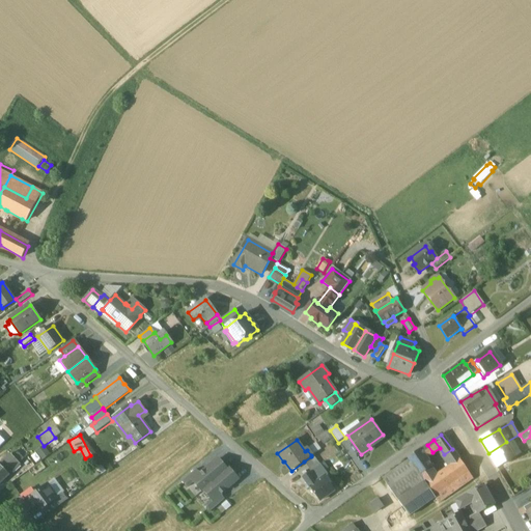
[(506,442),(488,453),(497,468),(515,457),(506,442)]
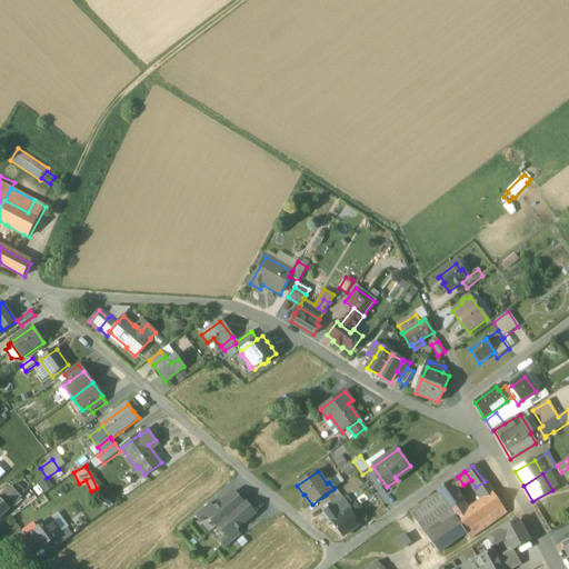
[(458,477),(449,482),(456,490),(463,485),(458,477)]
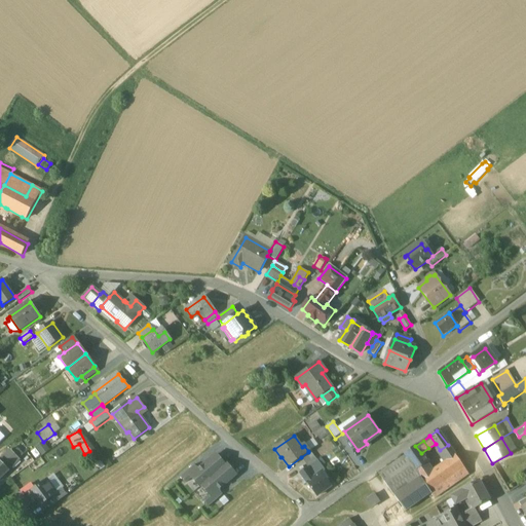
[(455,455),(448,445),(440,450),(438,452),(445,462),(455,455)]
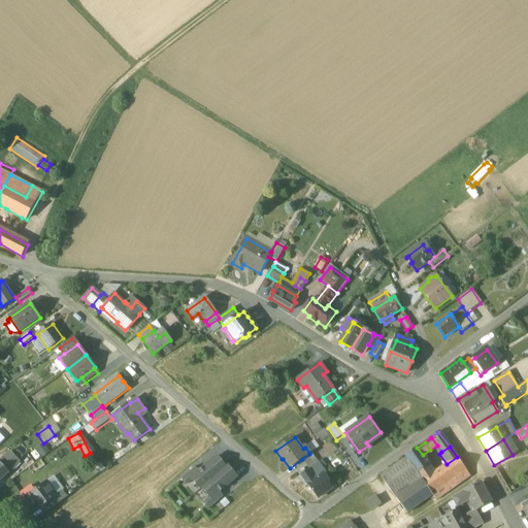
[(423,455),(417,448),(404,456),(406,459),(417,473),(429,465),(423,455)]
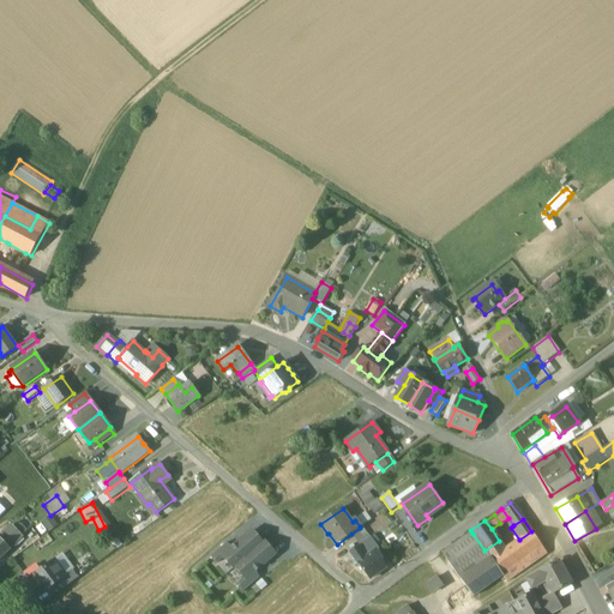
[(28,531),(19,522),(13,527),(22,536),(28,531)]
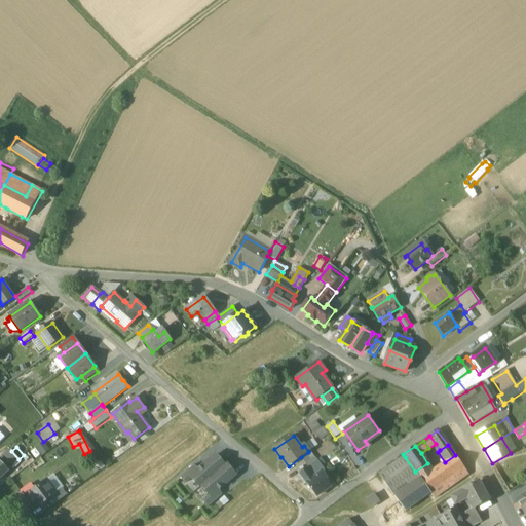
[(11,451),(10,450),(0,458),(0,460),(8,468),(19,459),(11,451)]
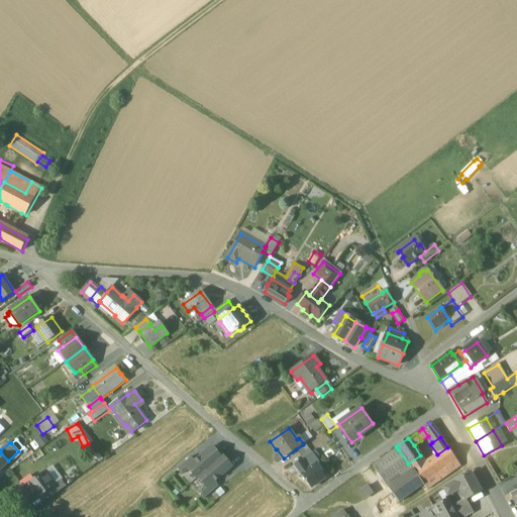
[(303,444),(296,449),(303,458),(312,452),(304,442),(303,443),(303,444)]
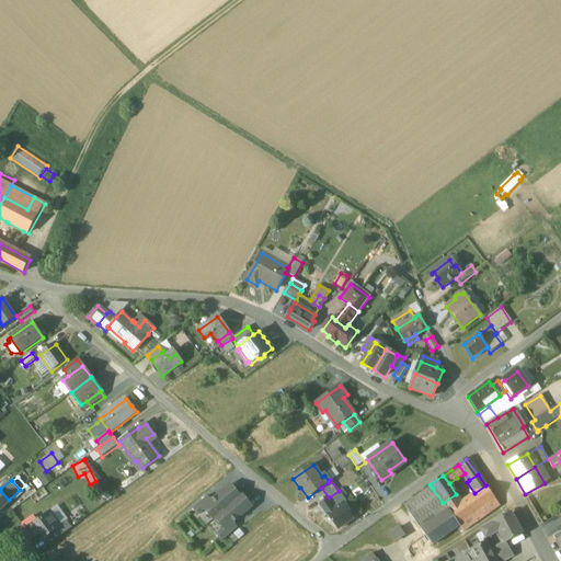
[(230,485),(212,501),(204,508),(205,510),(214,519),(216,518),(215,517),(240,496),(230,485)]
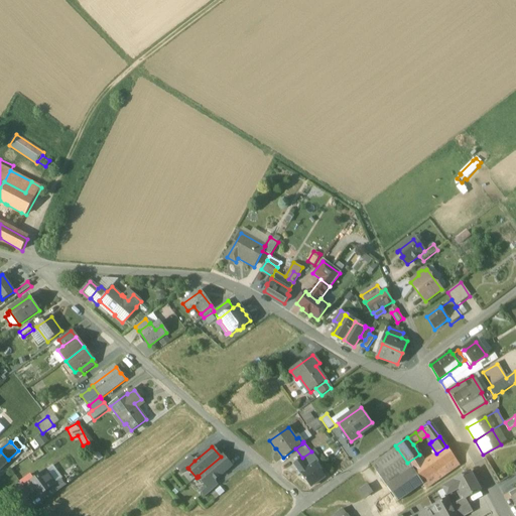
[(425,462),(413,471),(421,483),(433,475),(455,460),(446,446),(436,454),(425,462)]
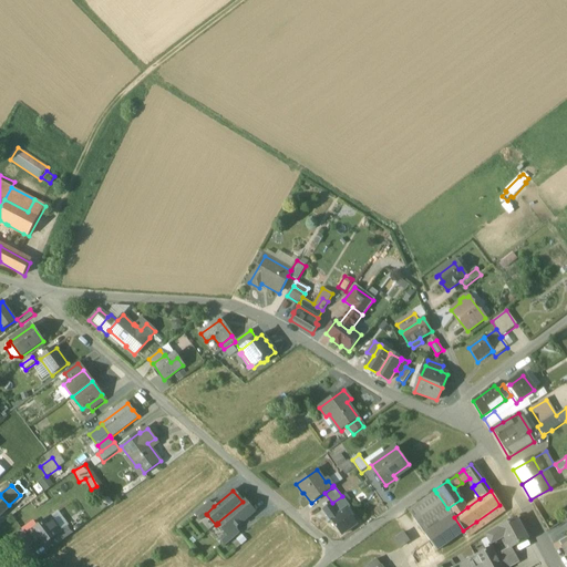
[(447,508),(436,493),(409,512),(424,534),(452,515),(447,508)]
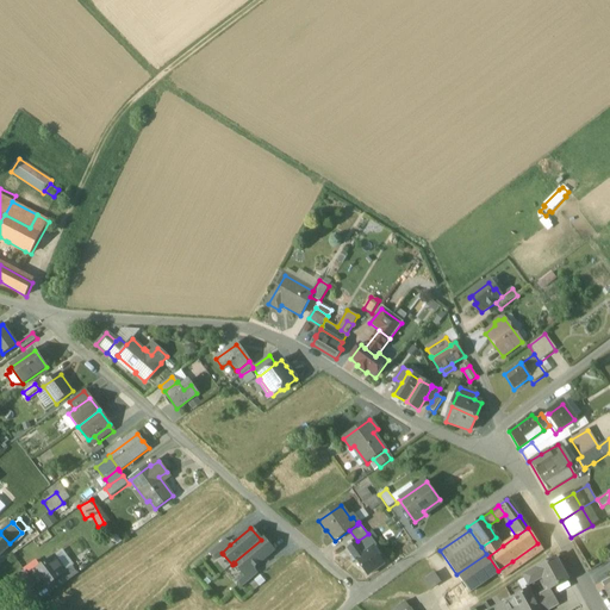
[(0,555),(11,546),(10,543),(0,534),(0,555)]
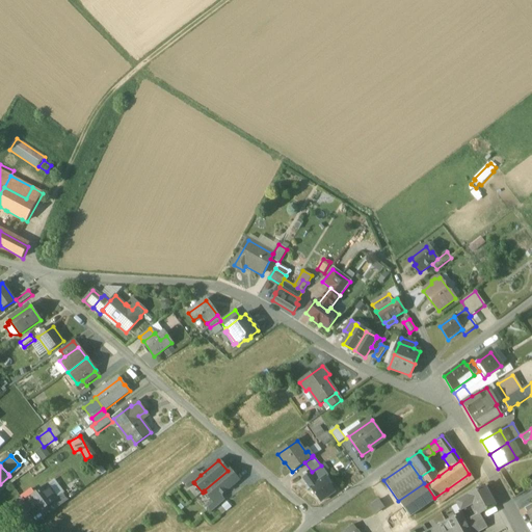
[(329,476),(321,466),(312,472),(303,478),(321,502),(336,491),(326,478),(329,476)]
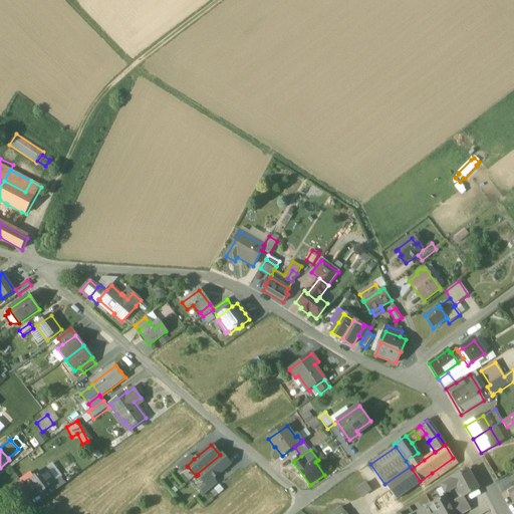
[(220,455),(197,474),(198,475),(205,484),(206,485),(213,478),(214,479),(230,464),(221,453),(220,455)]
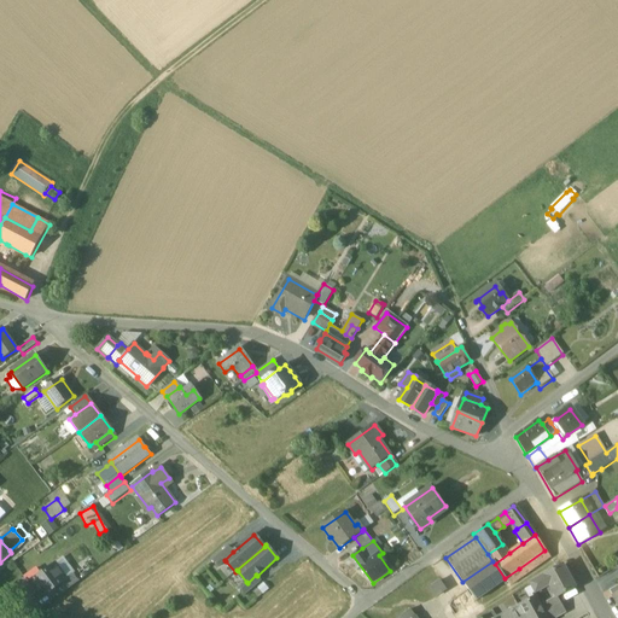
[(502,544),(488,554),(493,561),(495,564),(509,553),(502,544)]
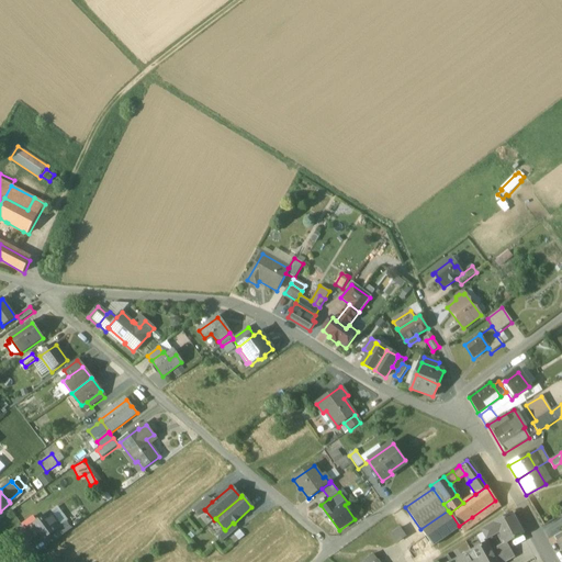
[(208,497),(193,509),(199,516),(205,510),(204,509),(212,502),(208,497)]
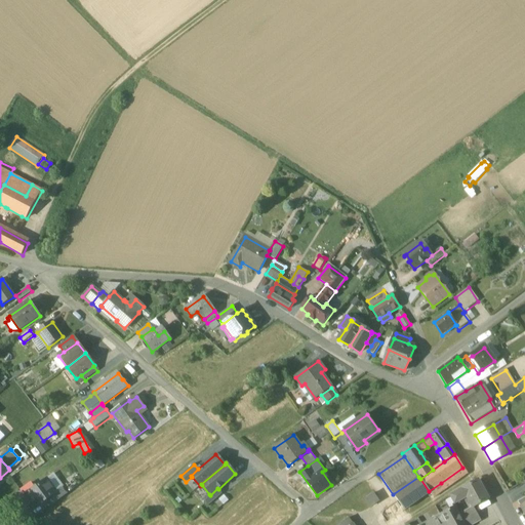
[(462,468),(441,483),(446,489),(468,474),(462,468)]
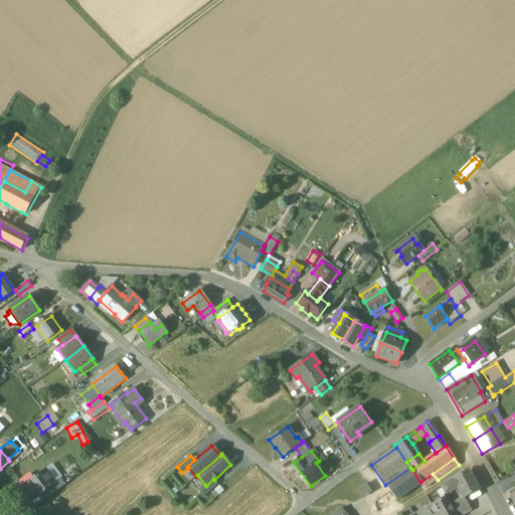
[(410,468),(385,485),(397,501),(421,484),(412,470),(410,468)]
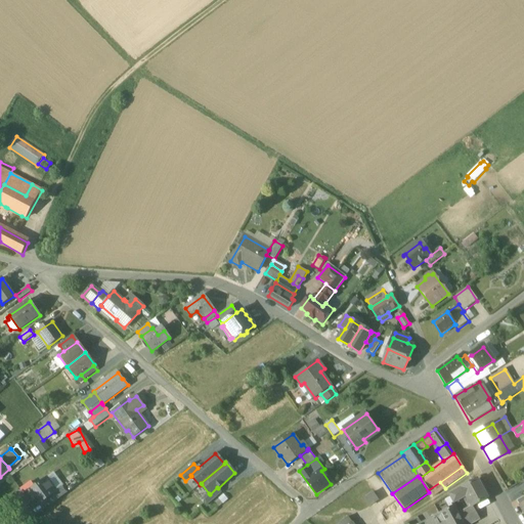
[(47,479),(27,493),(37,507),(48,497),(56,492),(55,491),(47,479)]
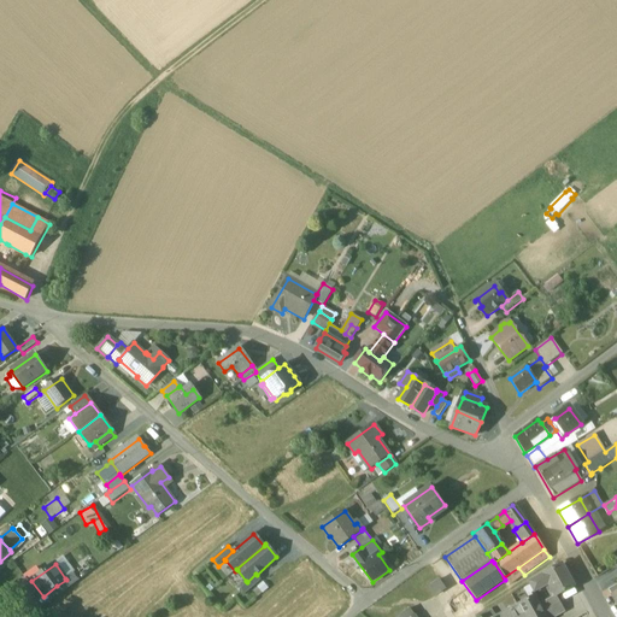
[(562,565),(529,582),(534,592),(545,586),(550,593),(553,592),(556,597),(574,587),(562,565)]
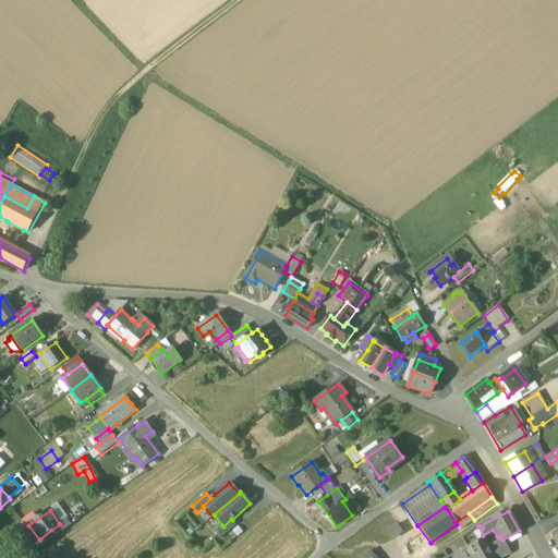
[(469,513),(456,522),(457,524),(461,530),(474,520),(469,513)]
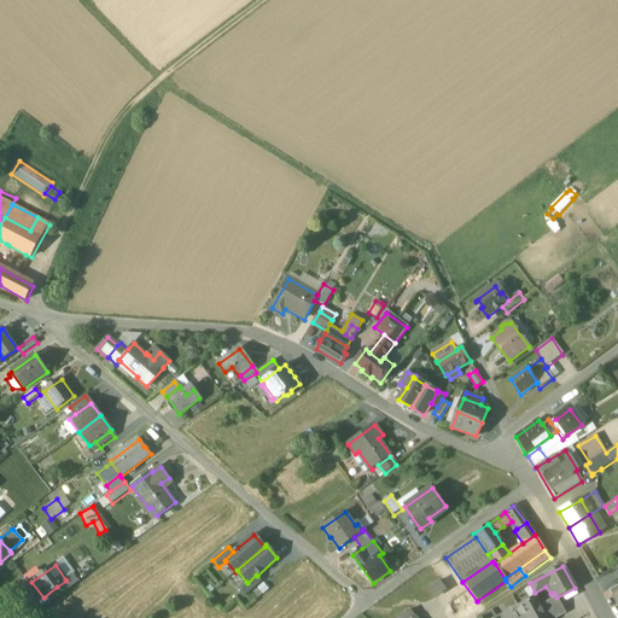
[(74,573),(65,579),(66,581),(57,587),(62,594),(80,581),(74,573)]
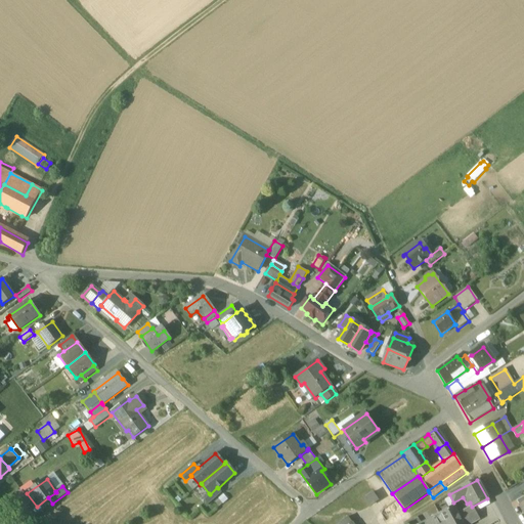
[(209,493),(203,498),(208,505),(221,492),(218,488),(217,487),(210,494),(209,493)]
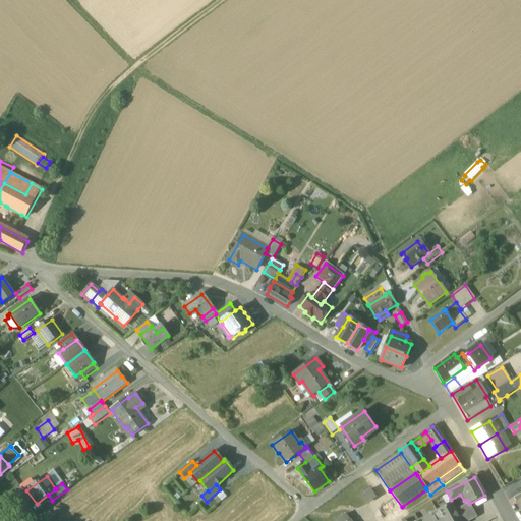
[(361,494),(367,503),(377,496),(370,487),(361,494)]
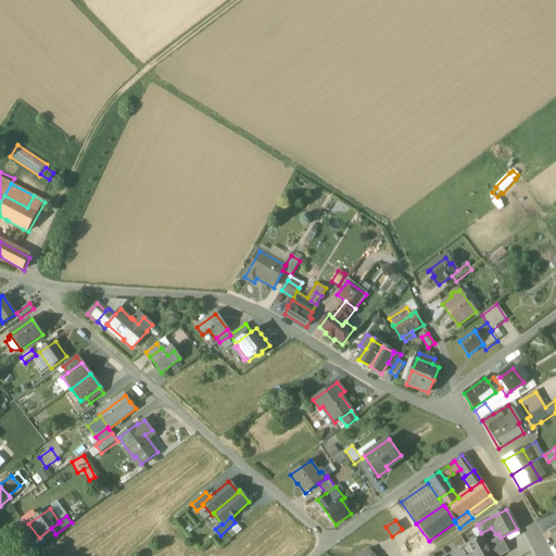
[(492,555),(490,552),(482,536),(468,544),(474,555),(492,555)]
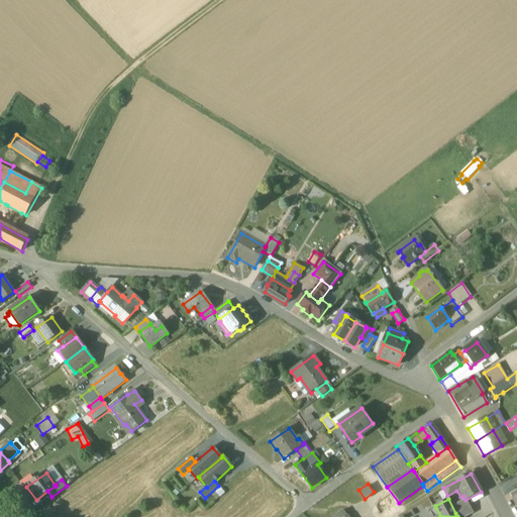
[(469,505),(455,513),(457,516),(466,516),(474,513),(469,505)]
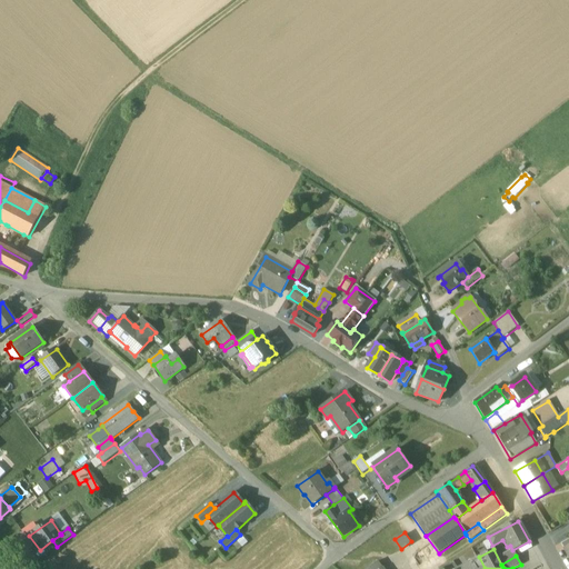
[(485,568),(479,557),(457,568),(485,568)]
